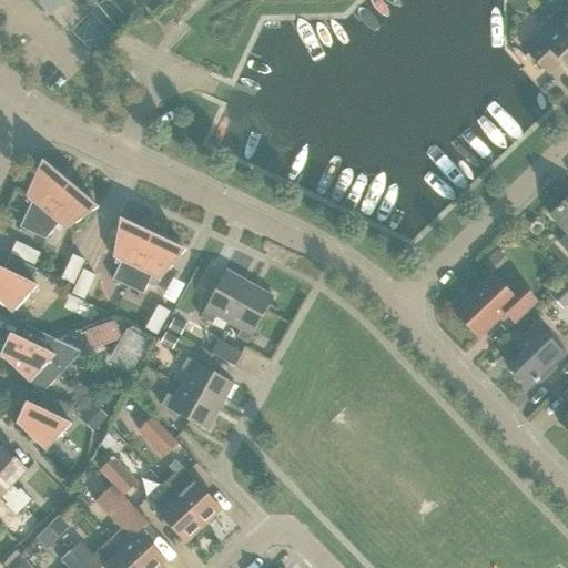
[(62,0),(36,0),(49,13),(62,0)]
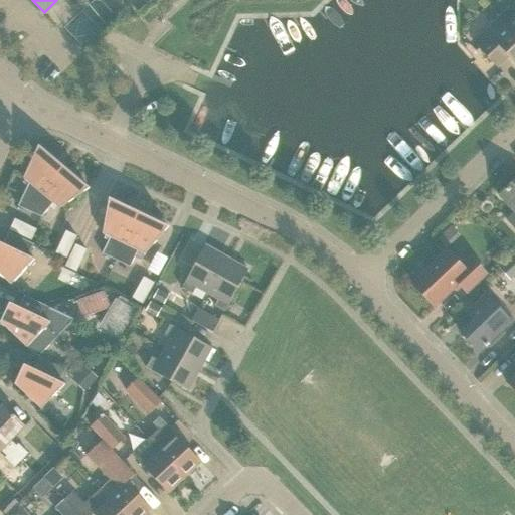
[(505,23),(514,33),(514,3),(511,7),(511,6),(507,7),(498,16),(505,23)]
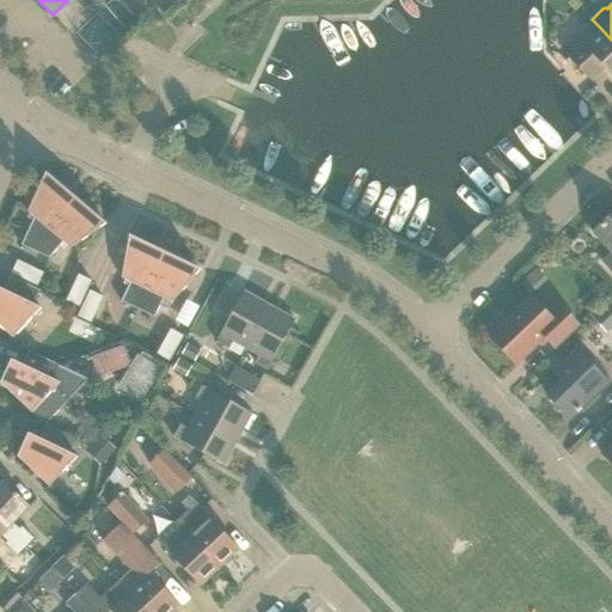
[(611,74),(611,40),(600,28),(592,19),(581,30),(580,34),(581,34),(563,50),(591,79),(604,67),(611,74)]
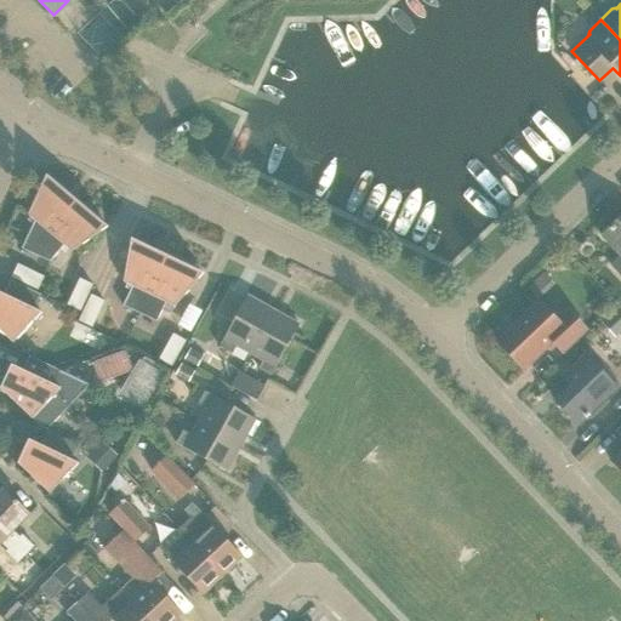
[(21,249),(35,255),(49,233),(77,201),(46,175),(27,215),(34,221),(21,249)]
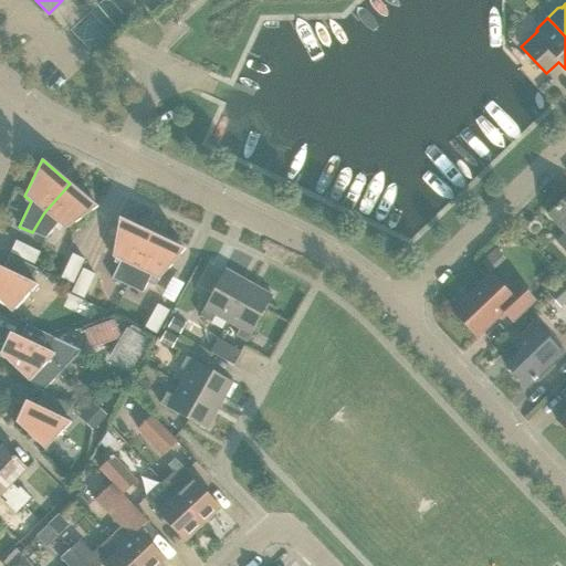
[(97,207),(70,184),(44,212),(32,232),(45,239),(58,223),(64,229),(97,207)]
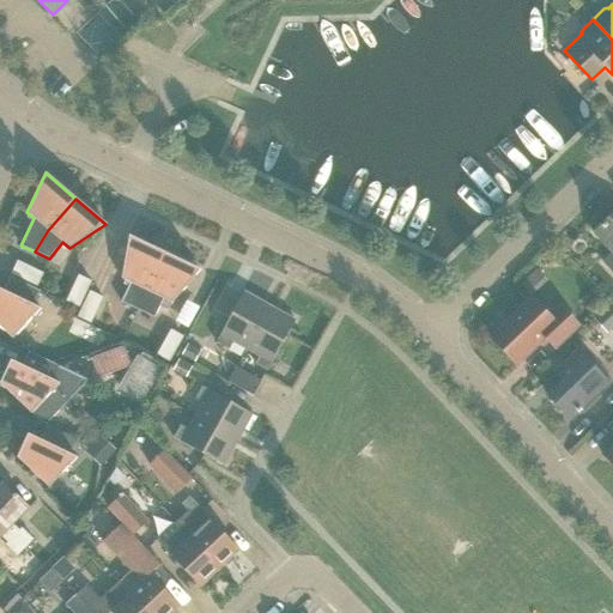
[(612,214),(594,232),(612,252),(604,259),(605,265),(612,274),(612,273),(612,214)]
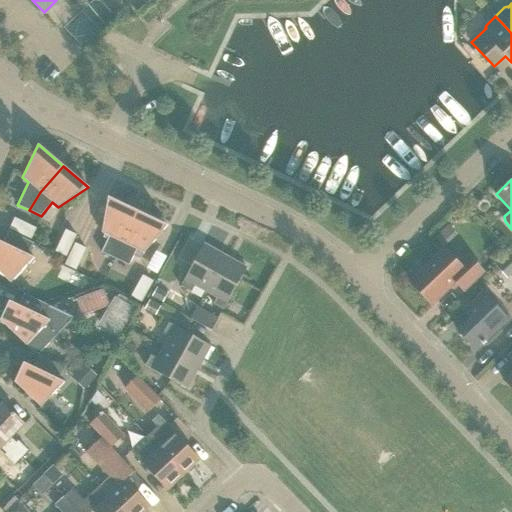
[(101,252),(115,259),(137,211),(108,197),(101,233),(108,236),(101,252)]
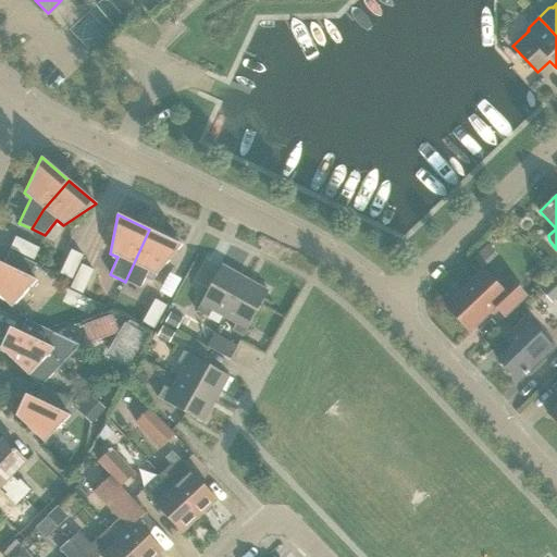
[(182,245),(149,230),(125,282),(139,288),(148,271),(156,275),(182,245)]
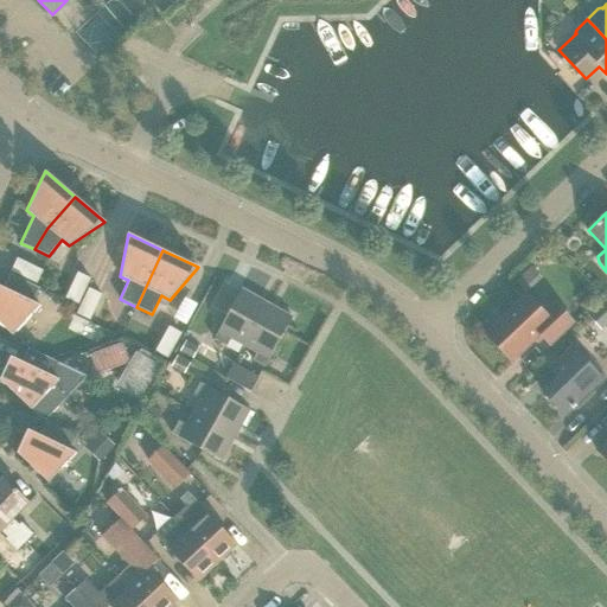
[(43,270),(17,259),(11,272),(36,283),(43,270)]
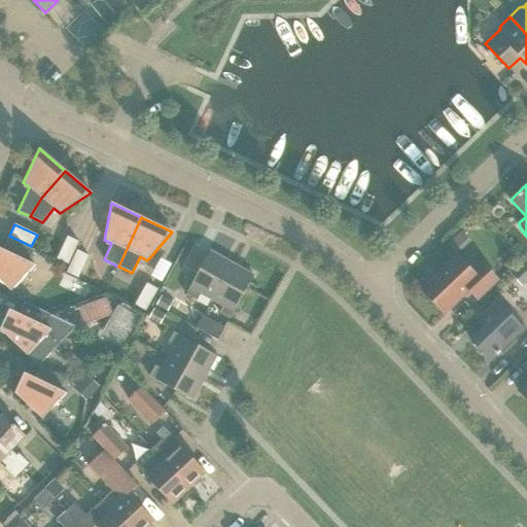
[(57,258),(68,264),(78,242),(67,237),(57,258)]
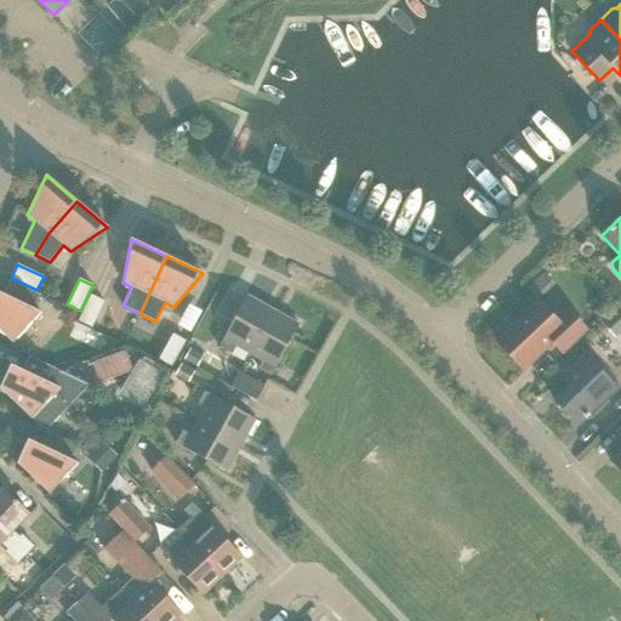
[(40,295),(10,280),(3,295),(0,292),(0,331),(12,343),(41,313),(33,309),(40,295)]
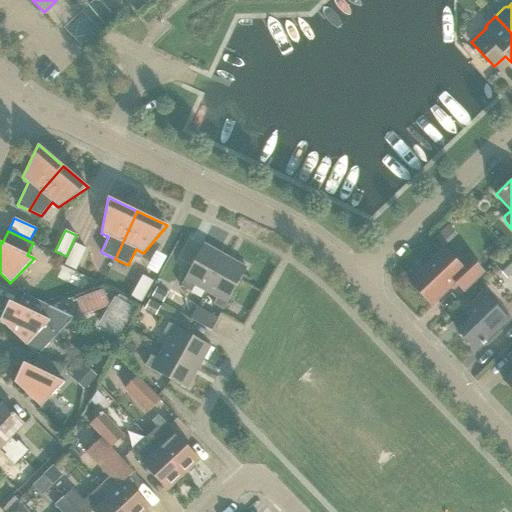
[(75,243),(64,265),(75,270),(86,248),(75,243)]
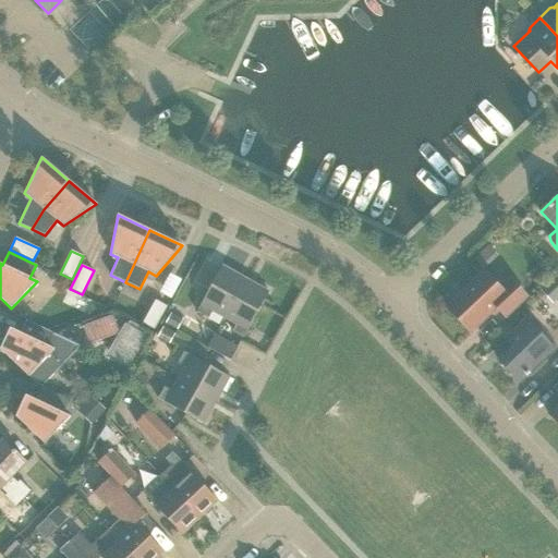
[(211,311),(223,317),(245,279),(222,266),(196,312),(208,318),(211,311)]
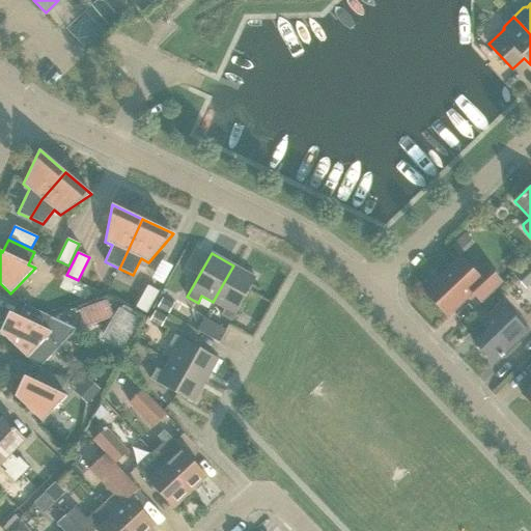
[(429,289),(450,311),(472,291),(480,301),(500,282),(485,267),(476,276),(460,260),(429,289)]
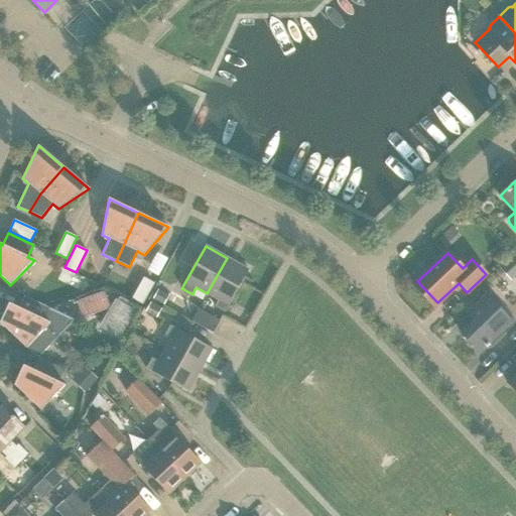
[(515,276),(515,256),(514,254),(498,268),(510,281),(515,276)]
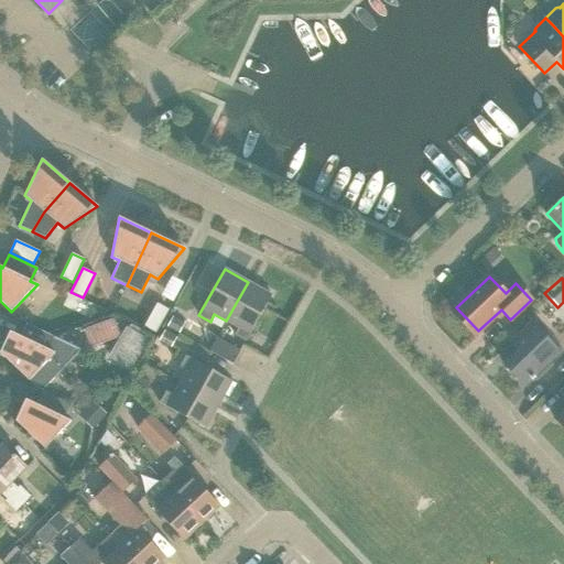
[(272,295),(248,282),(226,321),(238,327),(235,335),(246,342),(272,295)]
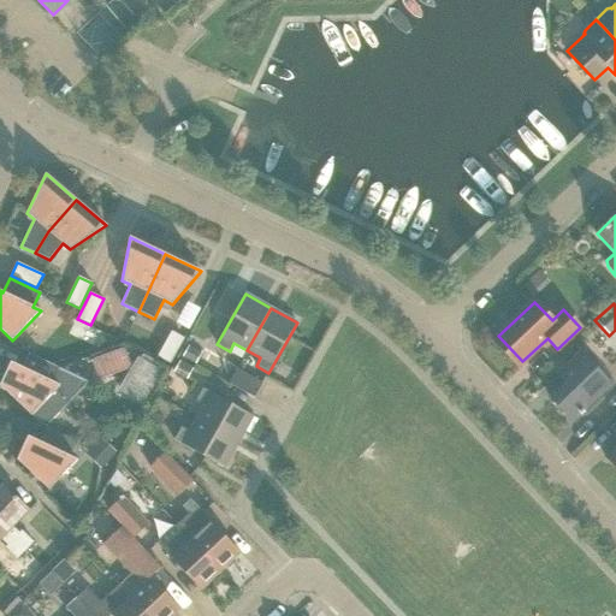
[(170,363),(184,338),(171,331),(157,356),(170,363)]
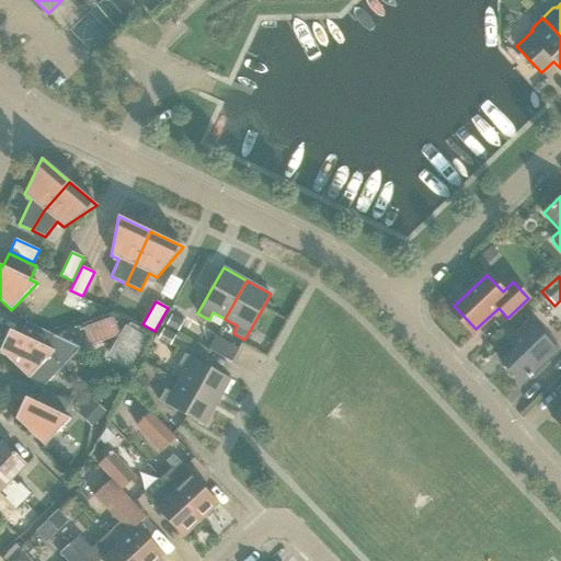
[(118,334),(113,317),(83,327),(89,345),(118,334)]
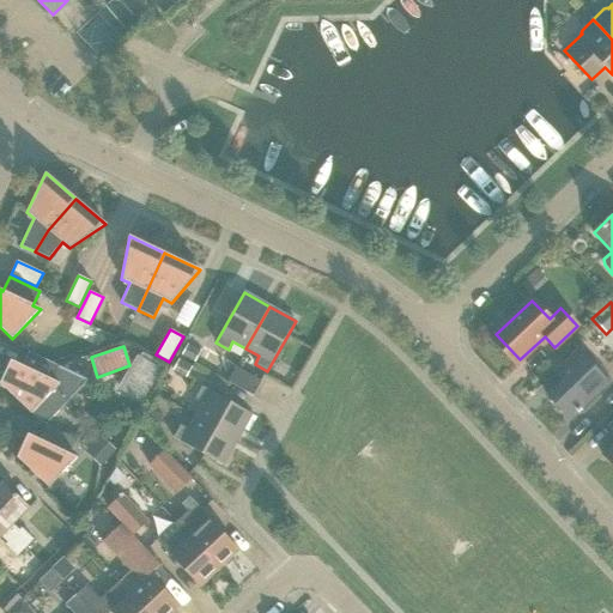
[(610,383),(578,350),(554,374),(564,383),(548,398),(570,420),(610,383)]
